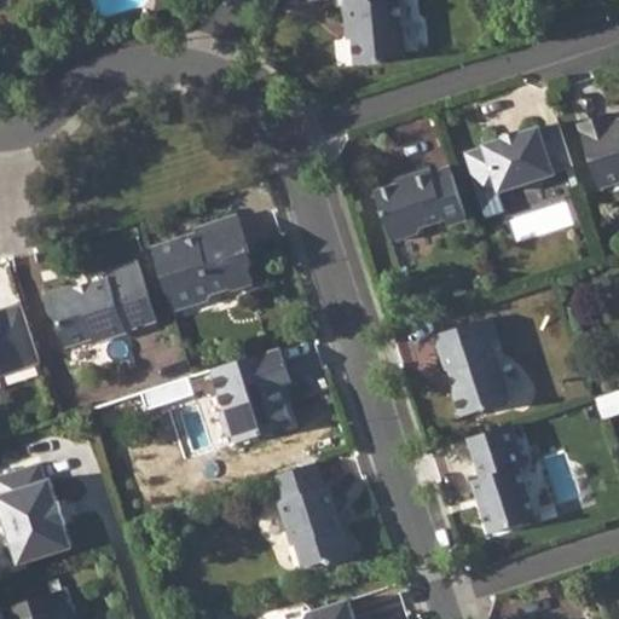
[(395,0),(334,0),(335,3),(337,3),(339,22),(345,22),(347,63),(372,62),(379,56),(400,55),(395,0)]
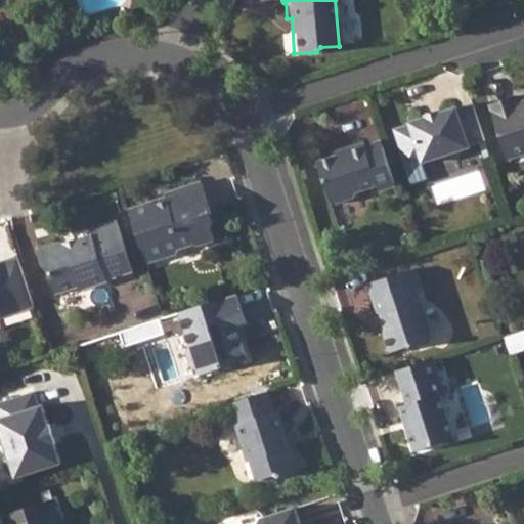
[(518,94),(490,103),(509,160),(523,155),(523,104),(521,105),(518,94)]
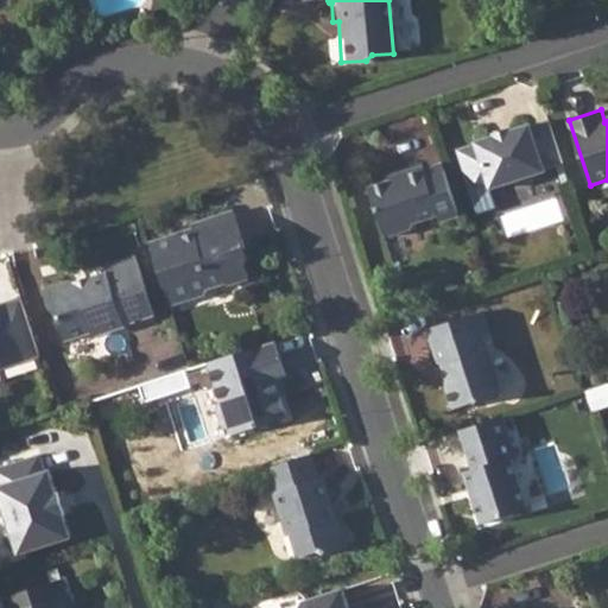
[(457,151),(466,176),(485,170),(491,190),(546,172),(545,168),(563,162),(549,121),(532,126),(531,124),(511,130),(510,126),(493,132),(493,135),(473,141),(474,146),(457,151)]
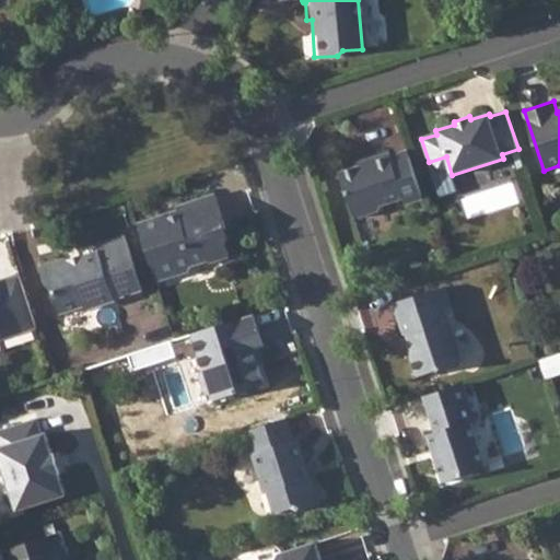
[(422,197),(406,148),(392,152),(391,149),(373,154),(374,159),(338,170),(350,211),(358,214),(381,208),(380,205),(403,197),(405,202),(422,197)]
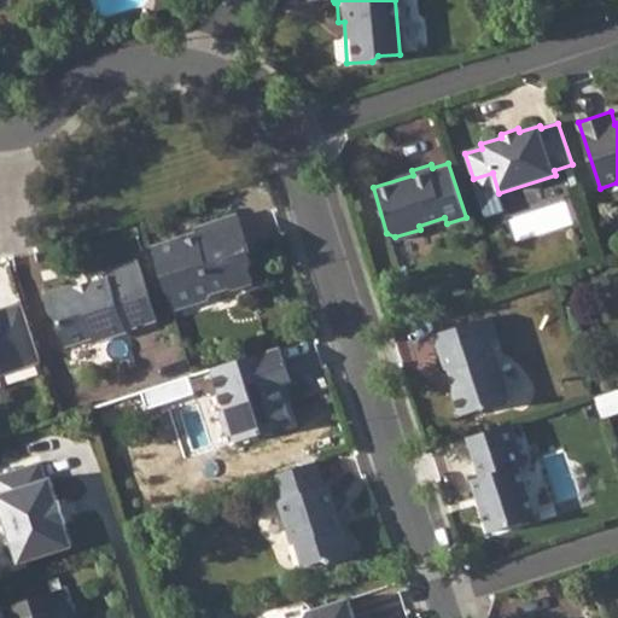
[(179,238),(151,246),(172,312),(207,299),(210,292),(227,287),(228,291),(250,285),(242,255),(248,255),(235,215),(193,227),(196,235),(188,238),(185,240),(182,240),(179,238)]
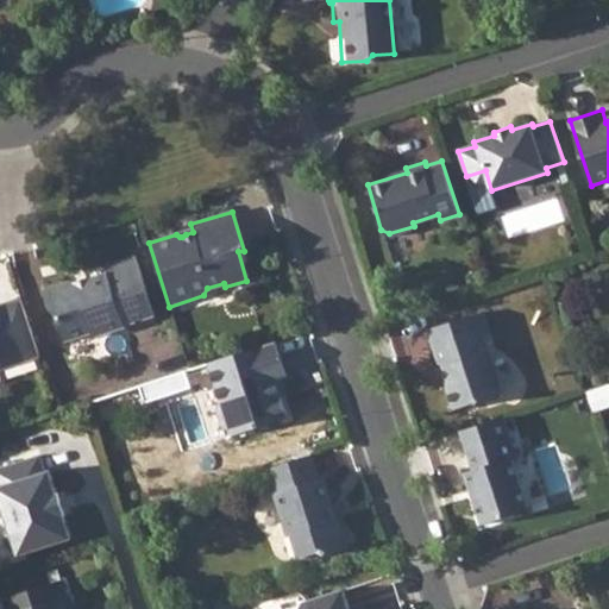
[(425,227),(395,239),(402,256),(432,244),(425,227)]
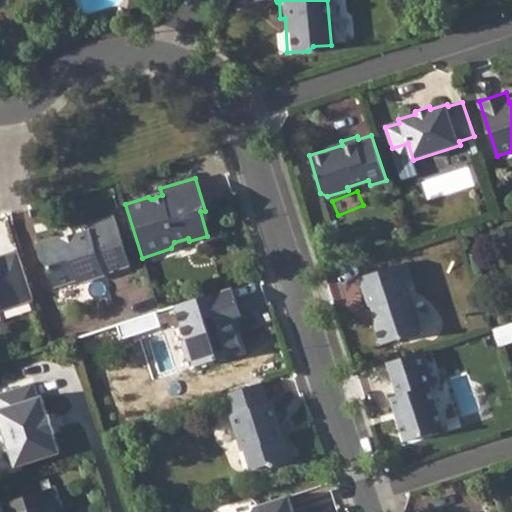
[(59,238),(35,245),(39,256),(47,264),(54,287),(72,281),(76,281),(81,284),(106,276),(105,274),(128,267),(111,216),(86,224),(87,230),(74,234),(75,238),(63,241),(62,239),(59,238)]
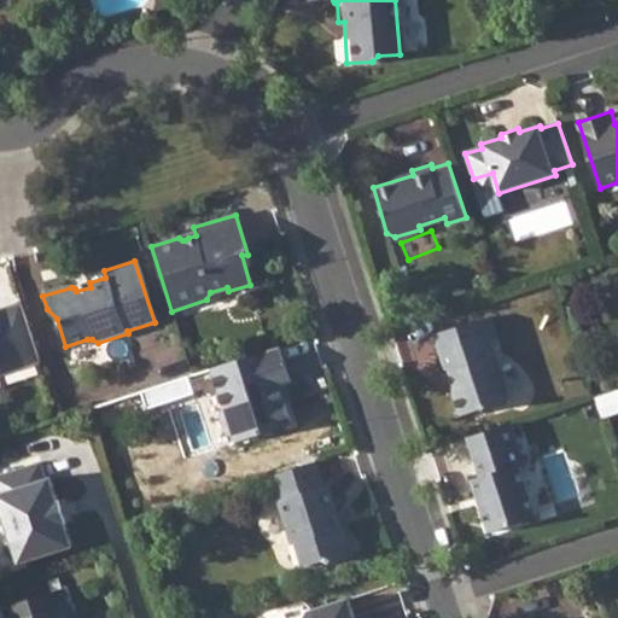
[(0,374),(39,362),(21,303),(0,309),(0,374)]
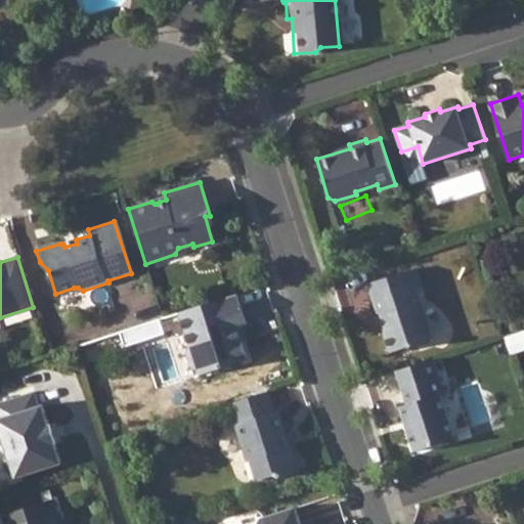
[(415,267),(367,284),(377,312),(380,312),(385,329),(383,334),(385,338),(389,352),(408,346),(411,349),(428,343),(431,338),(415,288),(421,287),(415,267)]
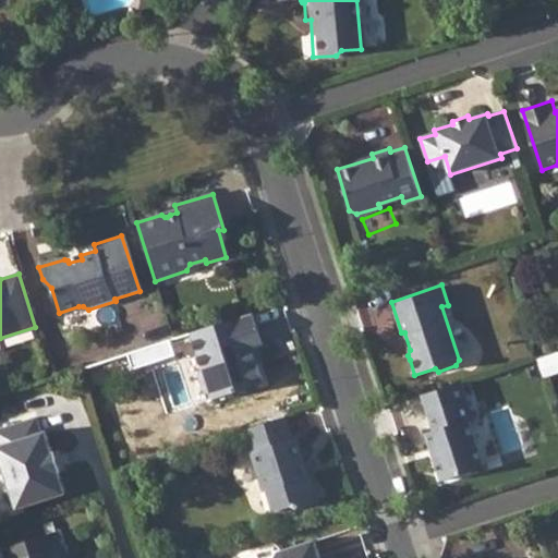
[(252,313),(189,334),(201,370),(196,376),(202,392),(207,396),(210,400),(261,385),(254,364),(254,363),(250,348),(254,347),(256,346),(261,346),(252,313)]
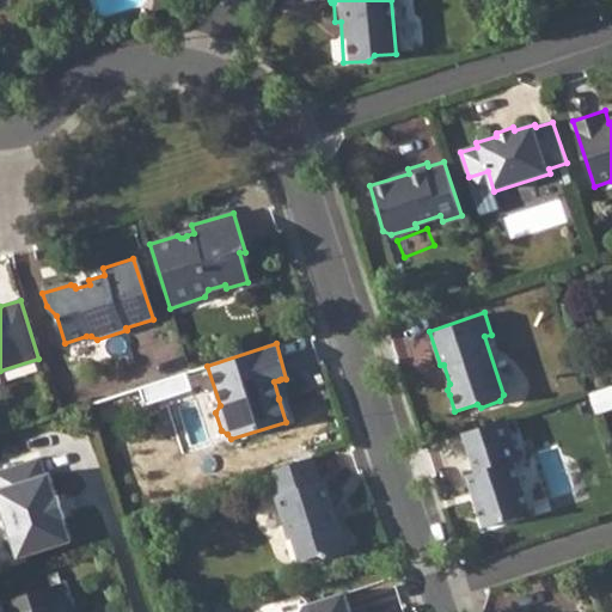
[(508,420),(464,433),(476,472),(467,473),(485,527),(528,513),(514,463),(520,461),(508,420)]
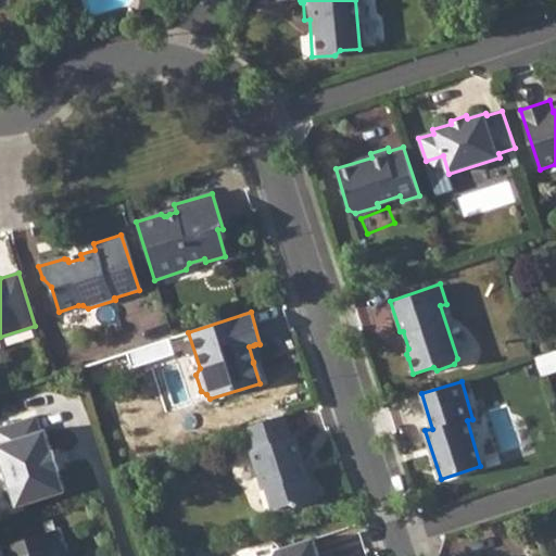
[(283,415),(244,428),(248,437),(250,444),(252,451),(249,451),(262,490),(265,489),(273,512),(290,506),(297,510),(318,504),(312,481),(308,479),(304,476),(300,460),(302,459),(295,436),(291,438),(283,415)]
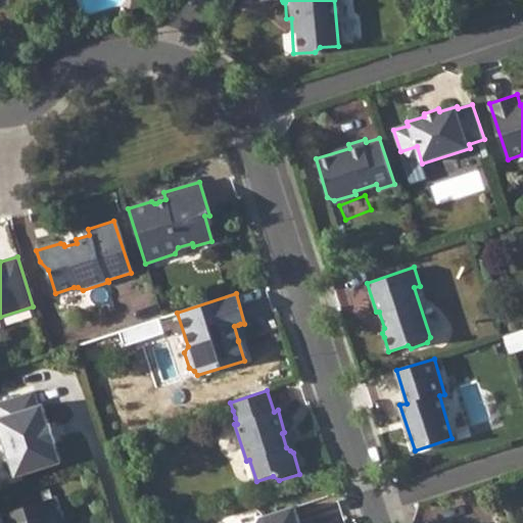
[(31,391),(0,400),(0,436),(4,450),(2,457),(2,459),(4,470),(12,473),(13,476),(14,477),(31,471),(58,463),(52,442),(55,441),(49,424),(45,424),(39,403),(36,405),(31,391)]
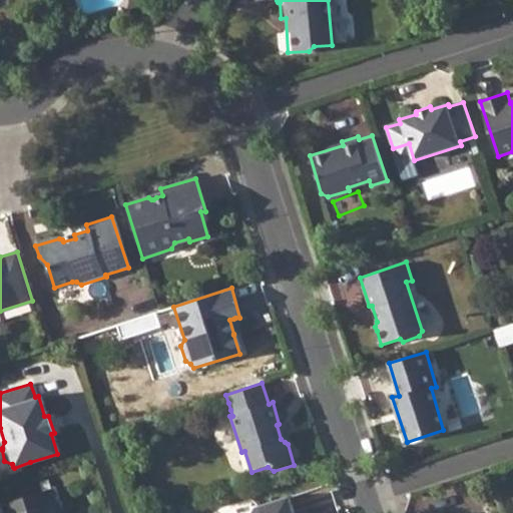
[(54,488),(2,504),(5,512),(53,512),(52,511),(60,508),(54,488)]
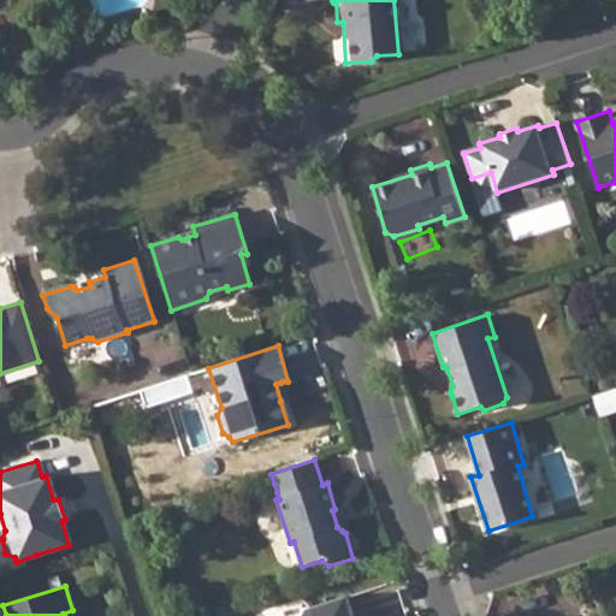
[(303,615),(351,615),(348,598),(307,611),(303,615)]
